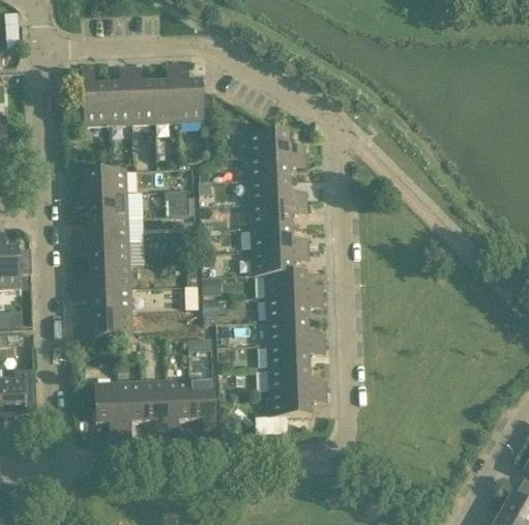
[(18,12),(5,13),(6,25),(19,24),(18,12)]
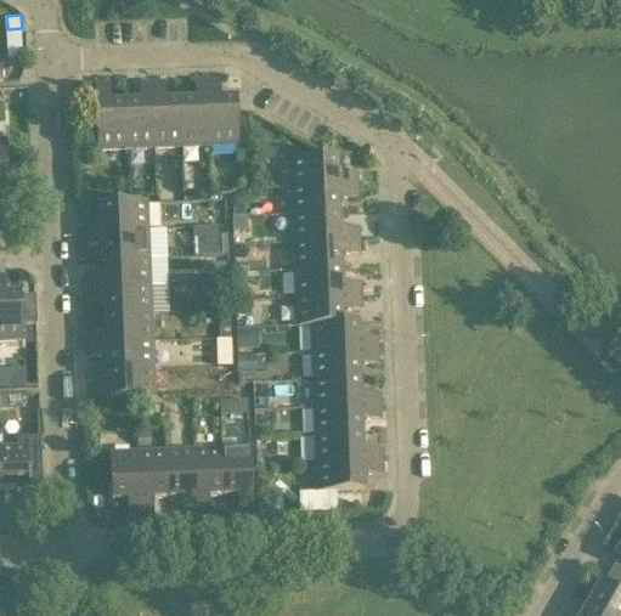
[(207,77),(209,143),(238,142),(237,95),(221,95),(220,75),(207,77)]
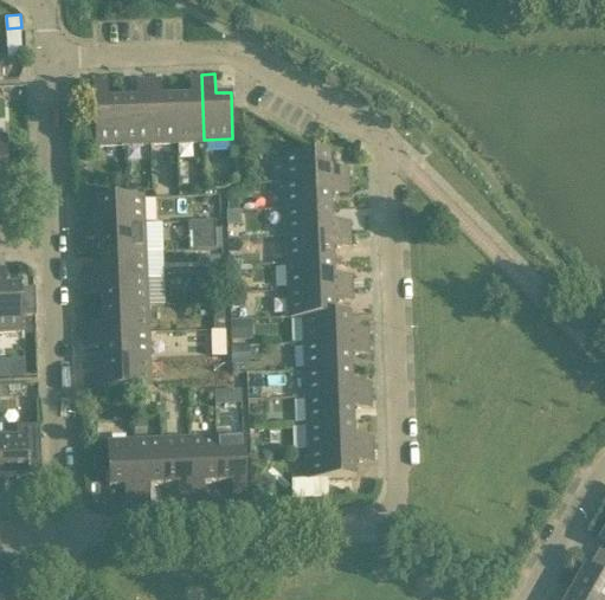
[(204,140),(201,75),(190,75),(190,94),(175,94),(178,141),(204,140)]
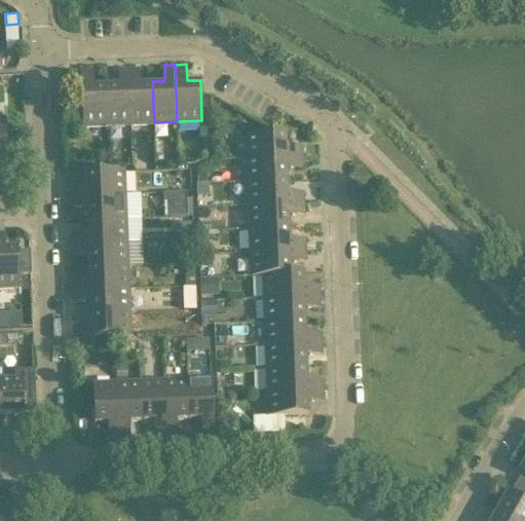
[(130,122),(128,66),(117,67),(118,83),(106,83),(107,123),(130,122)]
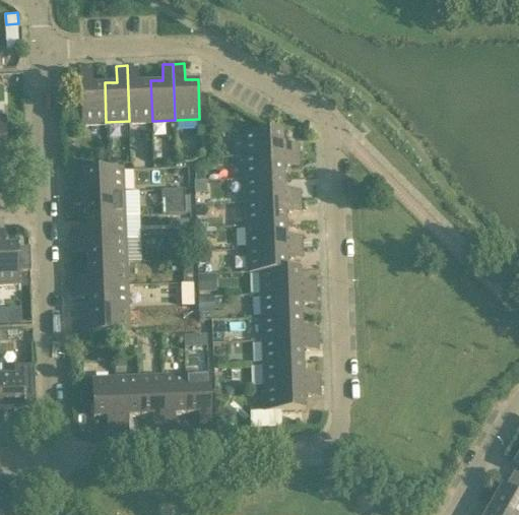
[(152,121),(150,80),(138,81),(138,65),(127,65),(129,121),(152,121)]
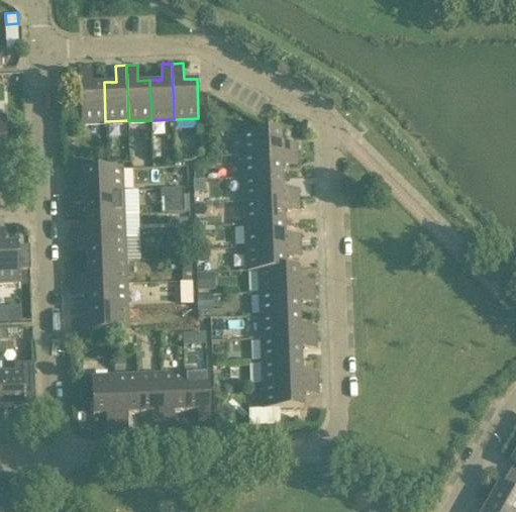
[(105,121),(104,82),(92,83),(91,67),(80,67),(81,109),(81,117),(82,122),(105,121)]
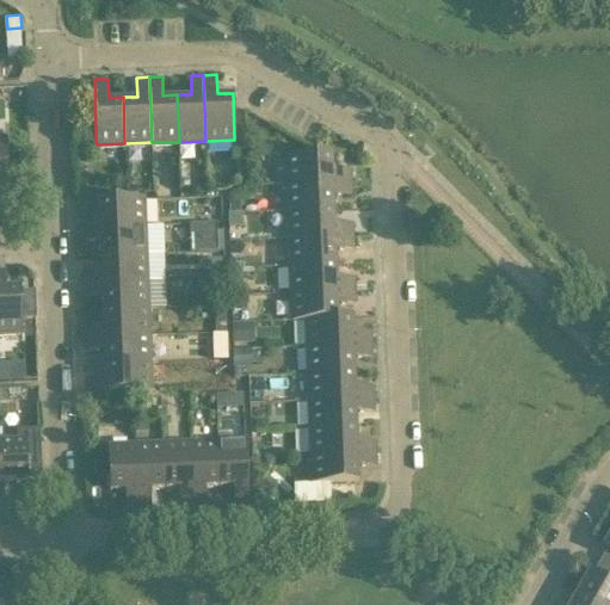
[(285,180),(351,178),(351,165),(332,166),(331,150),(284,153),(285,180)]
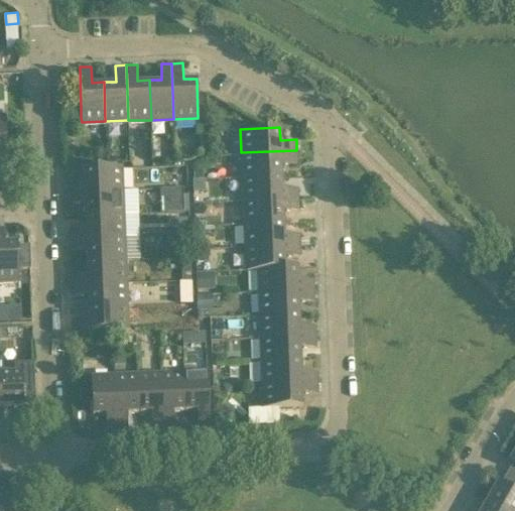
[(242,175),(281,174),(281,162),(296,161),(296,150),(241,152),(242,175)]
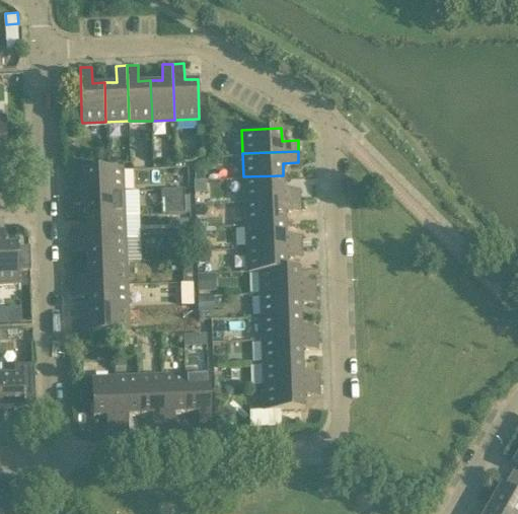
[(68,192),(124,190),(123,165),(83,167),(84,180),(68,180),(68,192)]
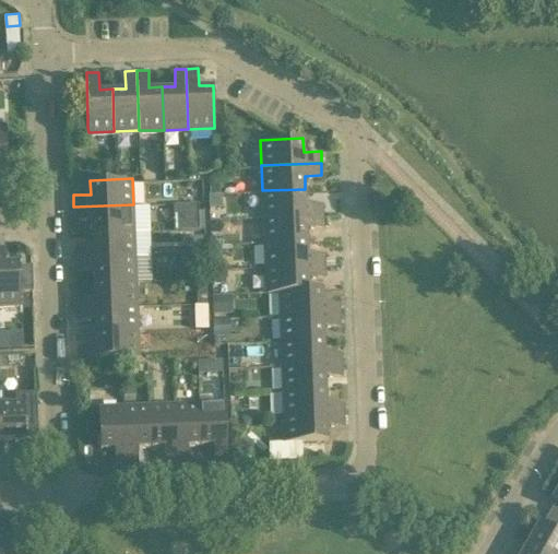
[(222,192),(221,179),(212,180),(212,192),(222,192)]
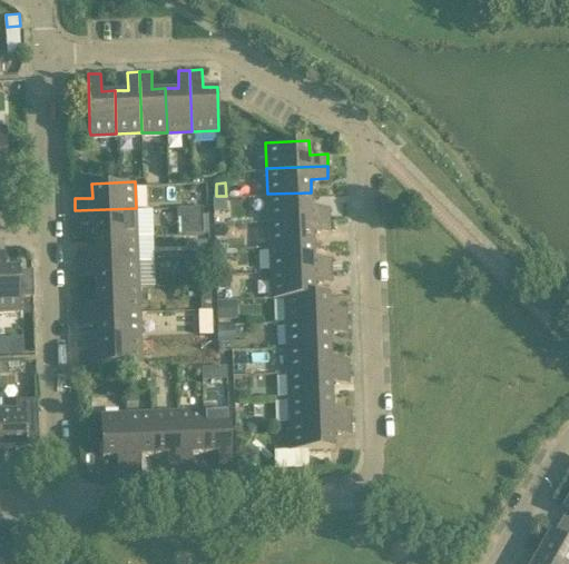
[(268,219),(330,217),(329,205),(311,206),(311,193),(267,194),(268,219)]
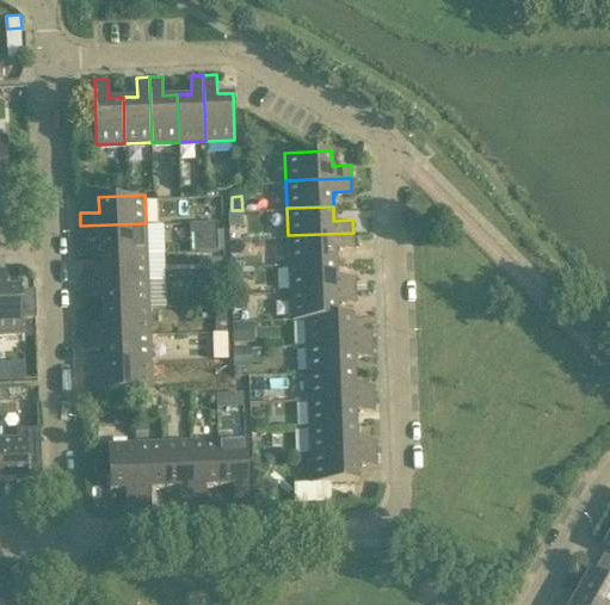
[(146,223),(80,226),(80,239),(99,238),(100,252),(147,251),(146,223)]
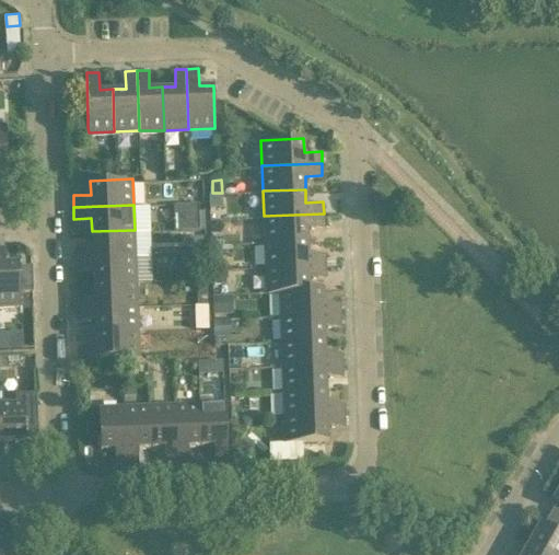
[(177,207),(178,229),(200,228),(199,206),(177,207)]
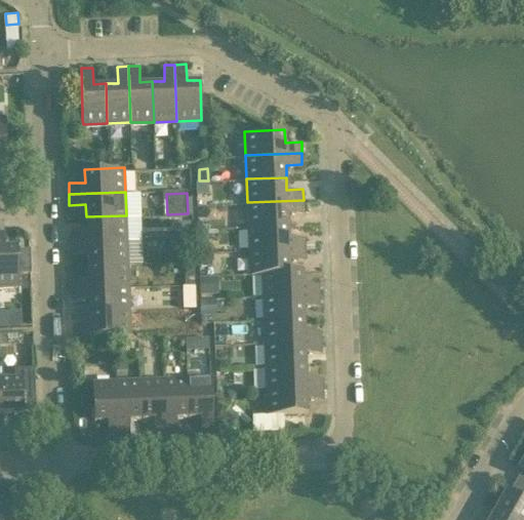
[(248,226),(288,224),(287,211),(304,211),(304,200),(247,202),(248,226)]
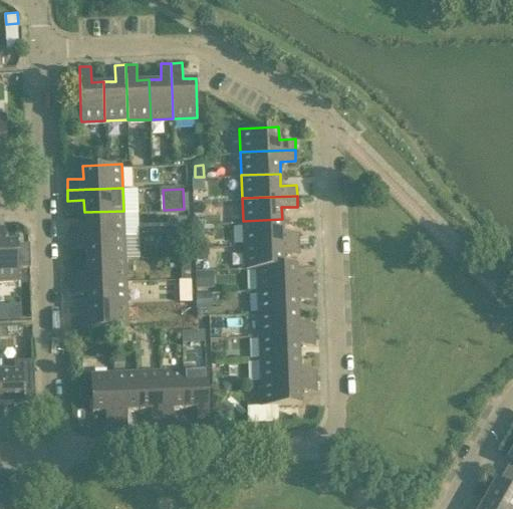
[(123,211),(84,212),(84,224),(68,225),(69,236),(124,233),(123,211)]
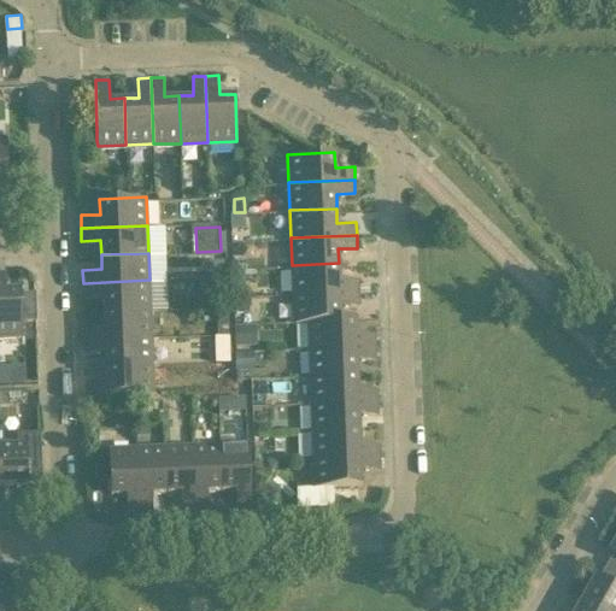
[(223,277),(226,277),(226,257),(209,257),(210,277),(223,277)]
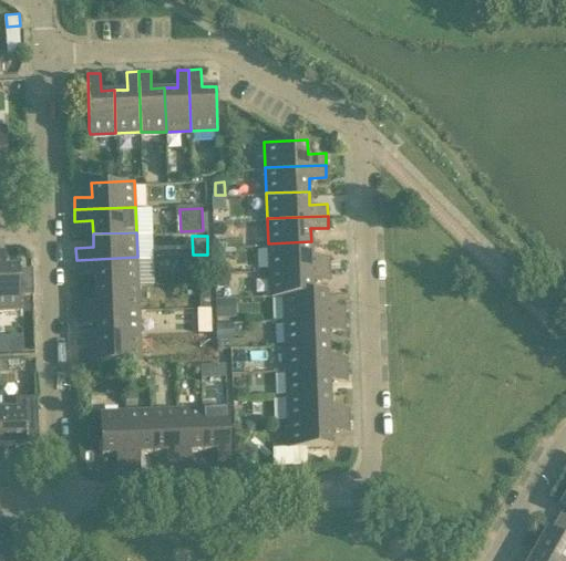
[(268,268),(330,266),(329,255),(311,255),(311,241),(268,243),(268,268)]
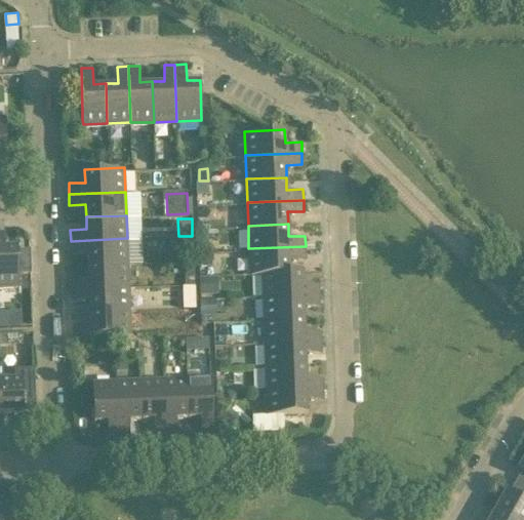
[(0,229),(0,285),(19,285),(18,272),(17,247),(17,245),(4,245),(4,229),(0,229)]
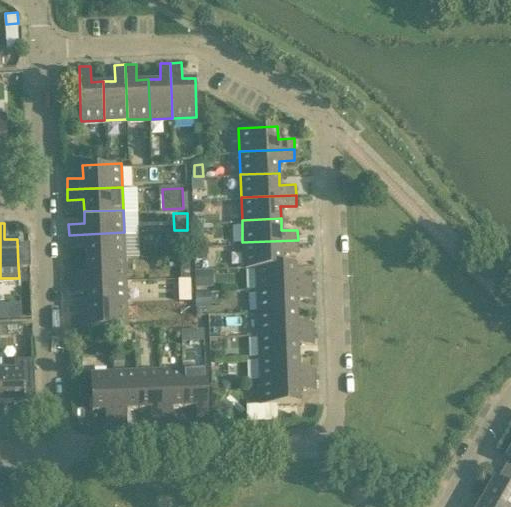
[(124,232),(69,235),(69,245),(85,245),(86,257),(125,255),(124,232)]
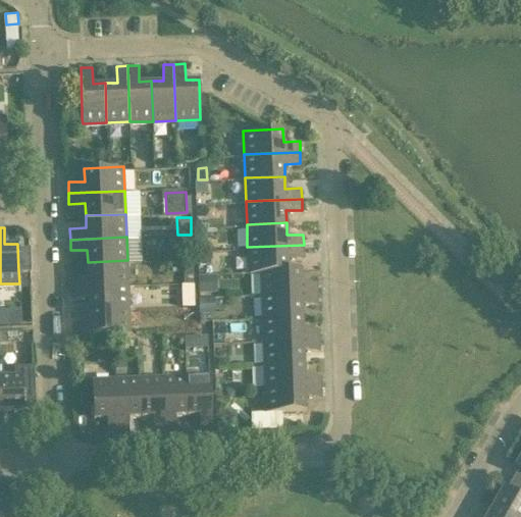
[(17,246),(18,270),(31,269),(30,245),(17,246)]
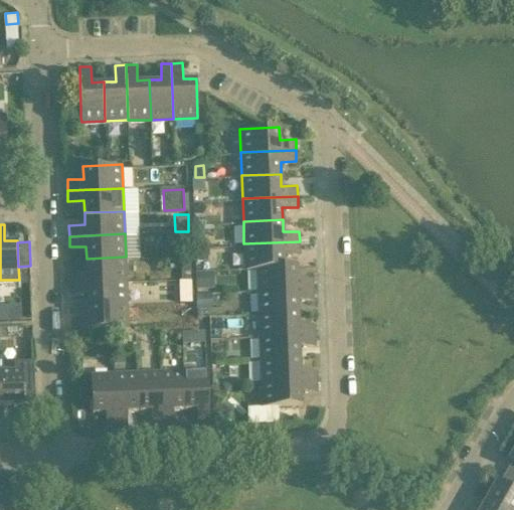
[(285,266),(285,265),(284,253),(300,252),(300,241),(243,243),(244,268),(257,268),(257,267),(285,266)]
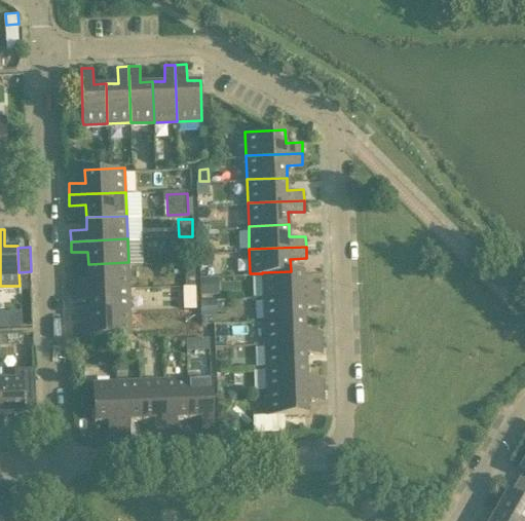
[(128,262),(88,264),(88,276),(72,276),(73,288),(129,286),(128,262)]
